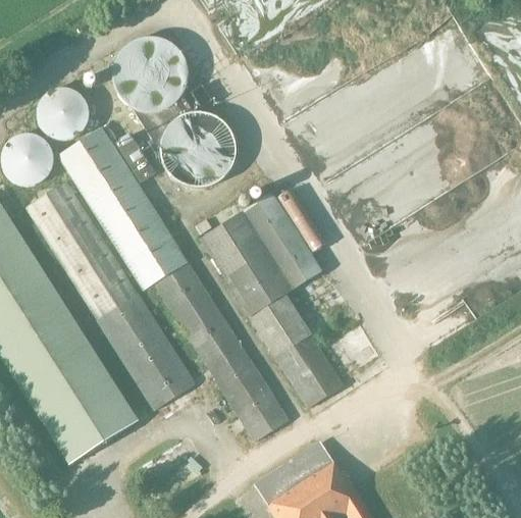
[(211,0),(203,3),(207,13),(225,7),(222,0),(211,0)]
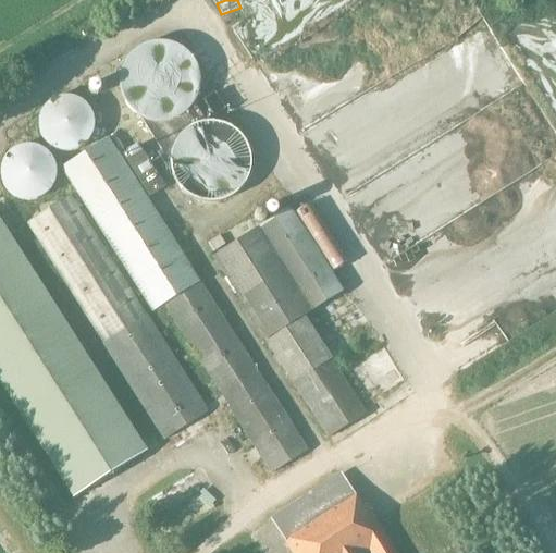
[(510,37),(555,8),(555,0),(538,0),(502,23),(510,37)]
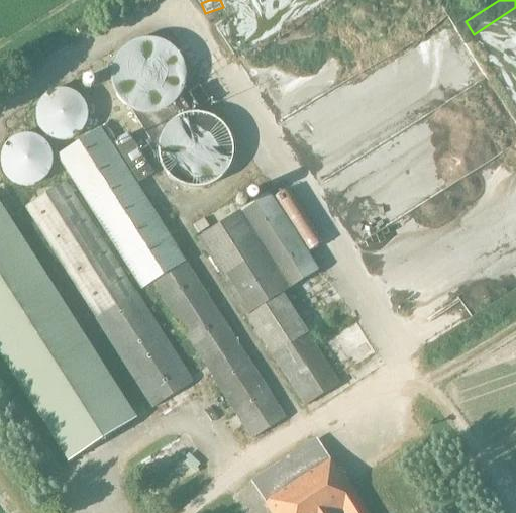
[(184,62),(183,59),(182,56),(180,53),(178,50),(176,47),(174,45),(171,43),(169,41),(166,40),(163,38),(160,37),(157,36),(153,36),(150,35),(147,35),(143,35),(140,36),(137,37),(134,38),(131,39),(128,41),(126,42),(123,44),(121,47),(119,49),(117,53),(115,55),(114,58),(113,61),(112,64),(111,67),(111,71),(111,74),(111,77),(112,80),(112,83),(113,86),(115,89),(116,92),(118,95),(120,97),(122,100),(125,102),(127,104),(130,105),(133,107),(136,108),(139,109),(142,109),(146,110),(149,110),(152,110),(156,109),(159,108),(162,107),(165,106),(168,104),(171,103),(173,100),(176,98),(178,96),(180,93),(181,90),(183,87),(184,84),(185,81),(185,78),(186,75),(186,72),(185,68),(185,65),(184,62)]
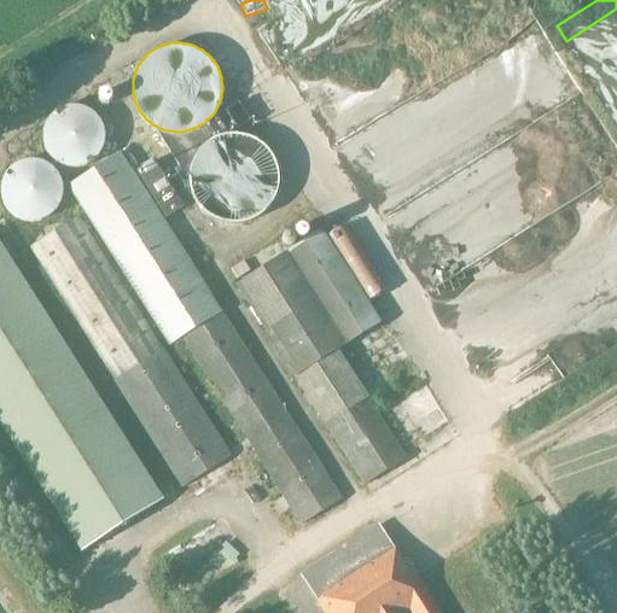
[(44,144),(45,146),(46,149),(47,151),(48,153),(50,156),(52,158),(54,159),(57,161),(59,162),(62,163),(64,164),(67,165),(70,165),(75,165),(77,165),(81,165),(83,164),(86,163),(88,162),(91,161),(93,159),(95,157),(97,156),(99,153),(100,151),(102,149),(103,146),(104,144),(104,140),(105,138),(105,135),(105,132),(105,129),(104,127),(104,124),(103,122),(102,118),(100,117),(98,115),(97,112),(94,110),(92,109),(89,107),(85,105),(82,104),(80,103),(77,103),(74,103),(69,103),(67,104),(64,104),(60,105),(56,107),(54,110),(52,111),(50,114),(48,115),(46,117),(45,120),(44,122),(44,124),(42,128),(42,130),(42,133),(42,135),(42,139),(42,141),(44,144)]
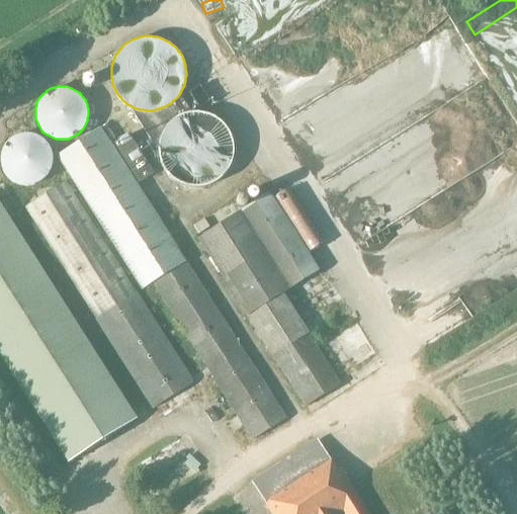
[(159,156),(160,159),(161,162),(163,165),(164,168),(166,171),(168,173),(171,175),(173,177),(176,179),(179,181),(182,182),(185,183),(188,184),(191,184),(194,185),(197,185),(200,184),(203,184),(207,183),(210,182),(212,180),(216,179),(219,177),(221,175),(223,173),(226,170),(227,168),(229,165),(230,162),(231,159),(232,156),(233,153),(233,150),(233,146),(233,143),(232,140),(232,137),(231,134),(229,131),(228,127),(226,124),(224,122),(221,119),(219,117),(216,115),(212,114),(210,112),(206,111),(203,111),(200,110),(197,110),(194,110),(190,110),(187,111),(184,111),(181,113),(178,114),(175,116),(173,117),(170,120),(168,122),(166,124),(164,127),(162,131),(161,134),(160,137),(159,140),(159,143),(158,147),(158,150),(159,153),(159,156)]
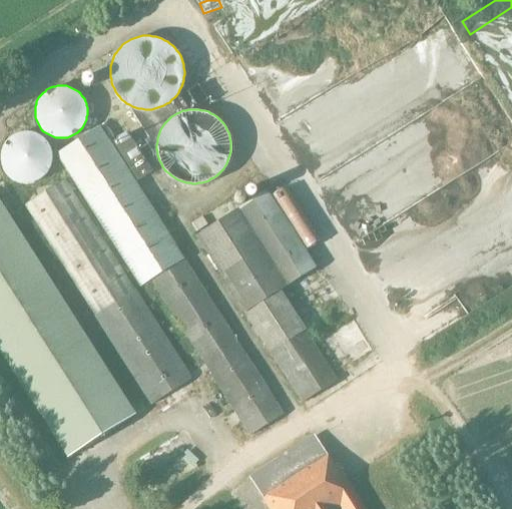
[(140,284),(151,277),(251,433),(284,412),(99,124),(56,152),(140,284)]
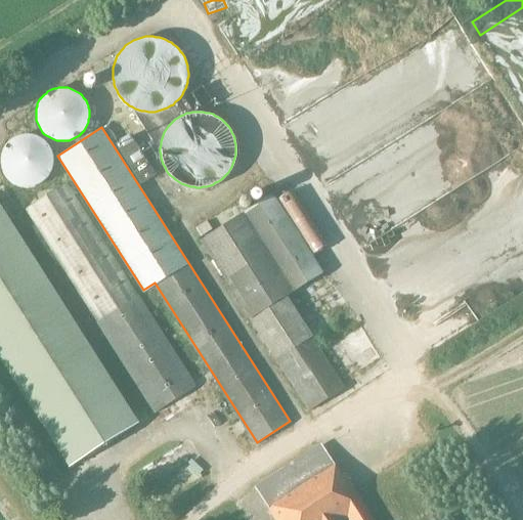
[(131,132),(116,142),(140,182),(157,172),(131,132)]
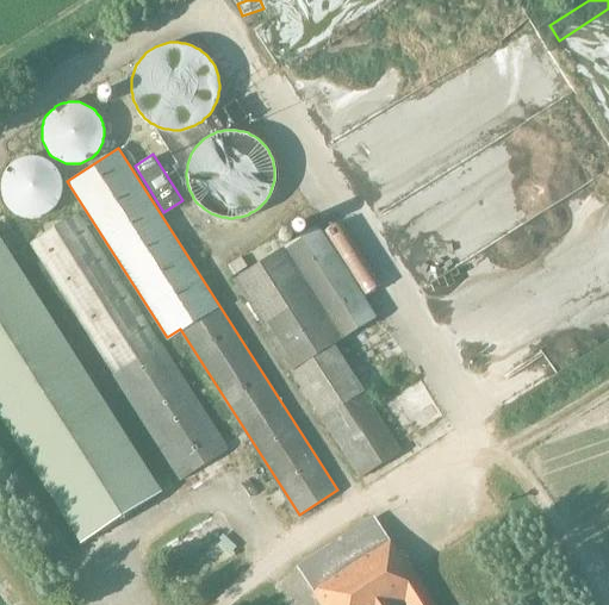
[(4,197),(5,199),(6,200),(8,203),(10,205),(11,206),(13,209),(16,210),(20,212),(23,213),(25,213),(28,214),(30,214),(32,214),(35,214),(41,213),(43,212),(45,211),(49,209),(51,206),(53,205),(55,203),(56,201),(57,199),(58,197),(60,194),(60,192),(61,189),(61,186),(61,184),(61,181),(61,179),(60,176),(58,174),(57,172),(56,169),(55,167),(54,164),(51,163),(50,161),(48,160),(45,158),(43,157),(41,156),(36,155),(33,155),(30,155),(25,156),(23,156),(20,157),(16,160),(13,161),(11,162),(8,167),(6,169),(5,170),(4,173),(2,175),(2,179),(2,181),(1,184),(1,186),(2,188),(2,191),(4,193),(4,197)]
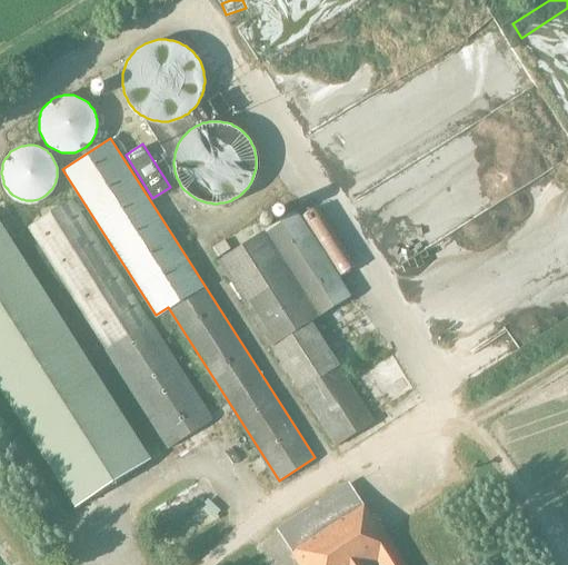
[(29,224),(169,445),(211,418),(72,197),(29,224)]
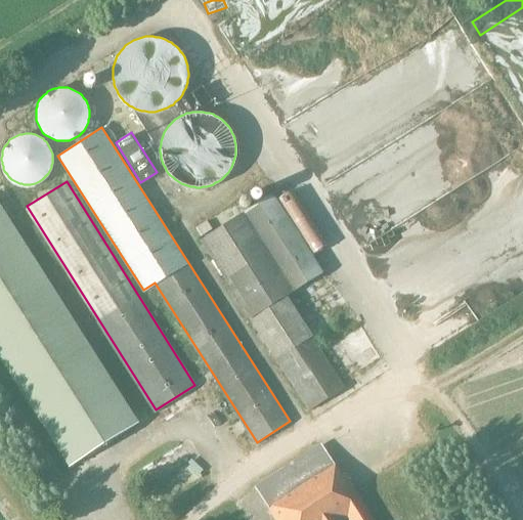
[(202,239),(309,407),(344,385),(286,295),(322,271),(272,193),(202,239)]
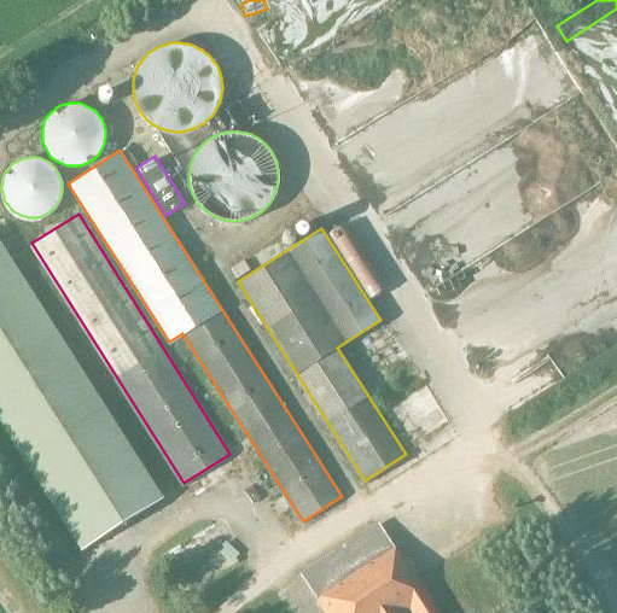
[(0,238),(0,419),(81,548),(163,496),(0,238)]
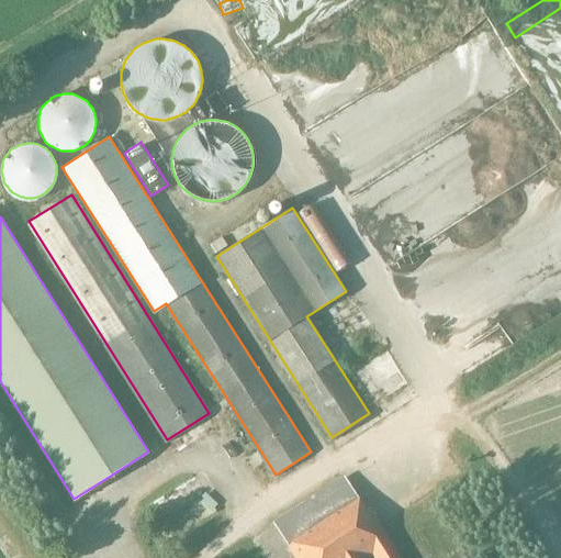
[(329,321),(327,338),(345,341),(348,323),(329,321)]
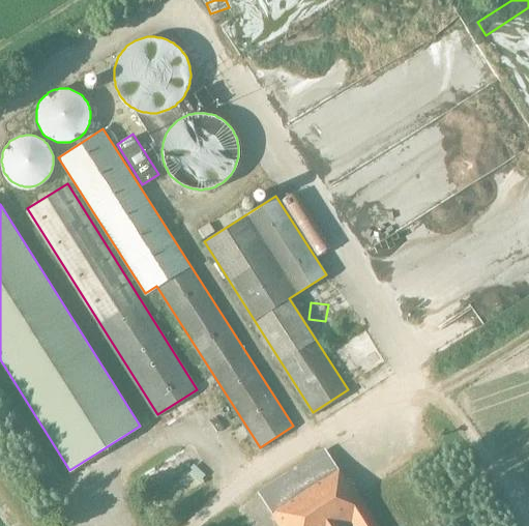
[(326,447),(259,491),(281,525),(343,525),(351,522),(353,525),(379,525),(348,476),(346,478),(326,447)]
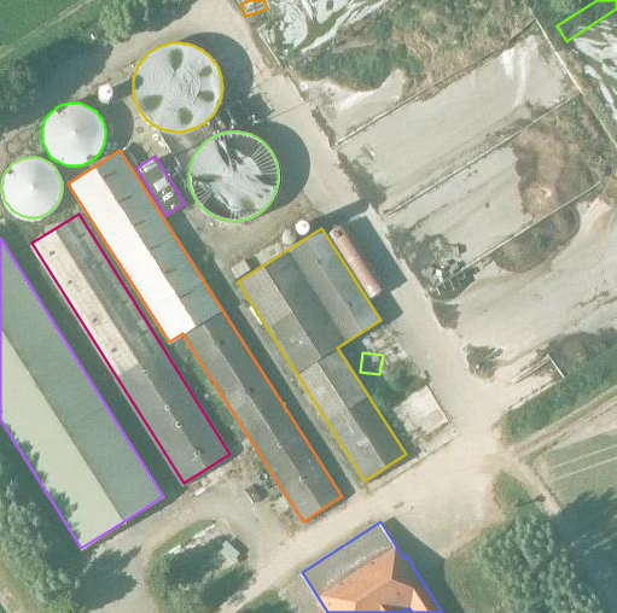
[(216,561),(240,553),(233,536),(210,544),(216,561)]
